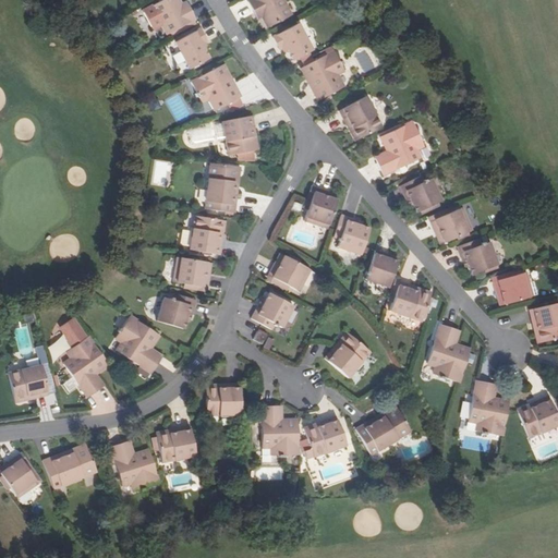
[(187,9),(182,11),(180,7),(176,0),(165,0),(152,8),(142,13),(152,32),(161,26),(167,36),(195,21),(187,9)]
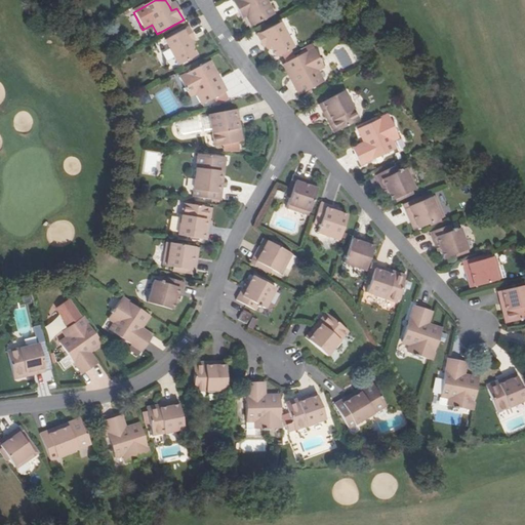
[(264,0),(235,0),(232,2),(239,14),(244,11),(246,15),(251,26),(272,15),(264,0)]
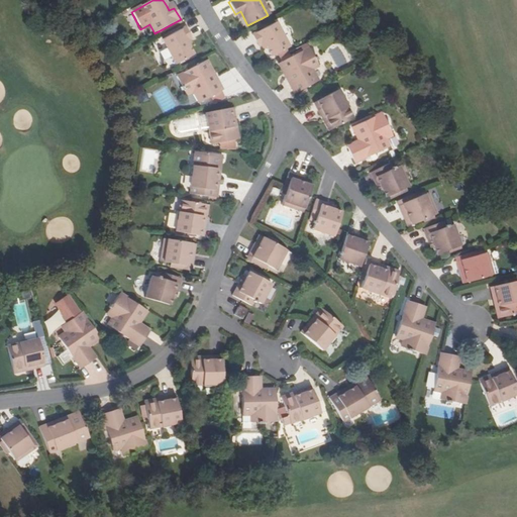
[(261,44),(264,42),(266,46),(271,57),(288,46),(275,22),(251,34),(257,45),(261,44)]
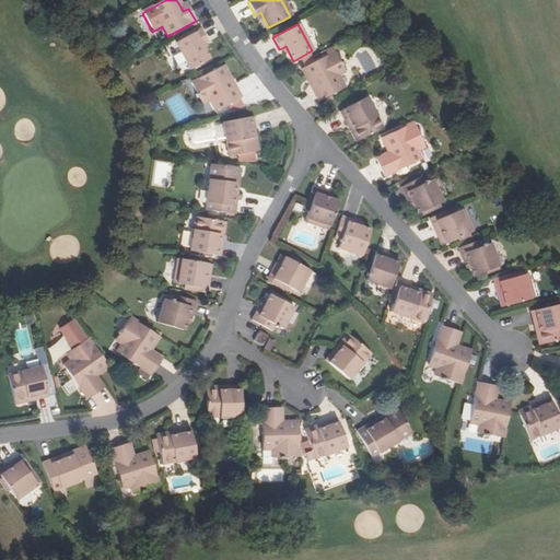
[(203,49),(201,46),(205,44),(207,43),(201,31),(175,44),(189,71),(209,60),(203,49)]
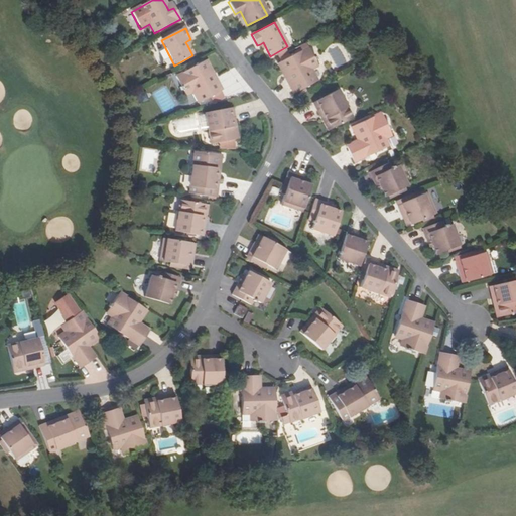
[(314,55),(312,56),(307,47),(279,61),(289,80),(286,81),(293,94),(316,81),(310,69),(316,65),(314,59),(315,58),(314,55)]
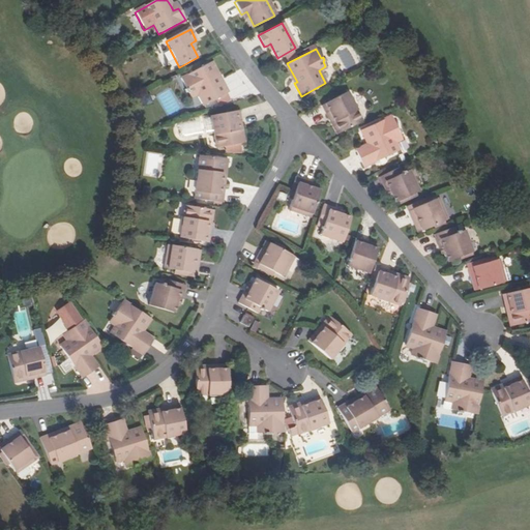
[(218,82),(222,81),(211,62),(209,63),(218,82)]
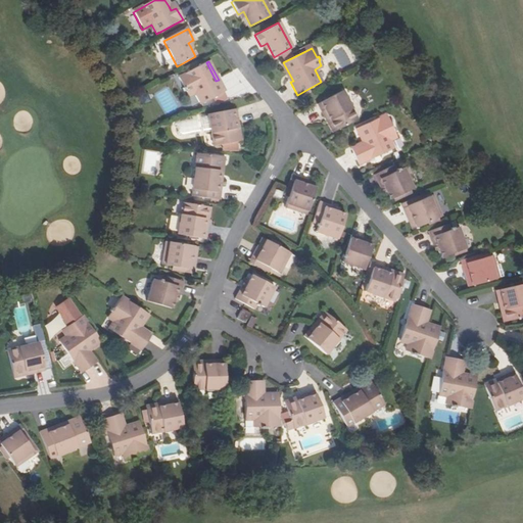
[(219,80),(216,81),(206,62),(178,78),(184,88),(182,89),(184,91),(185,91),(188,96),(195,93),(201,104),(226,92),(219,80)]
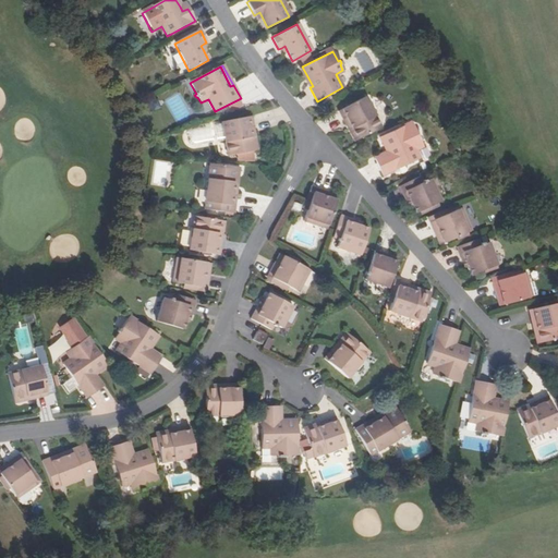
[(313,86),(302,67),(300,69),(310,87),(313,86)]
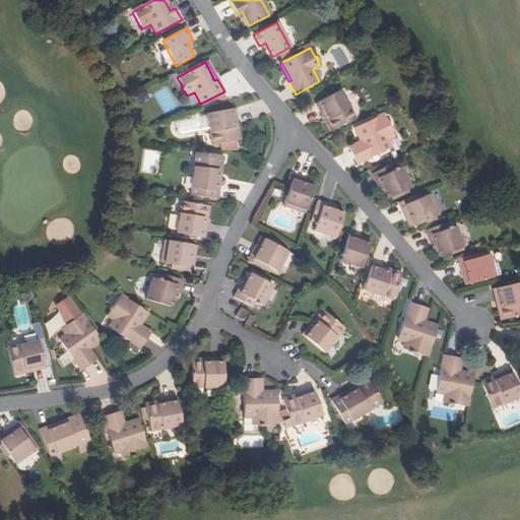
[(325,113),(334,130),(355,118),(340,90),(315,103),(321,115),(325,113)]
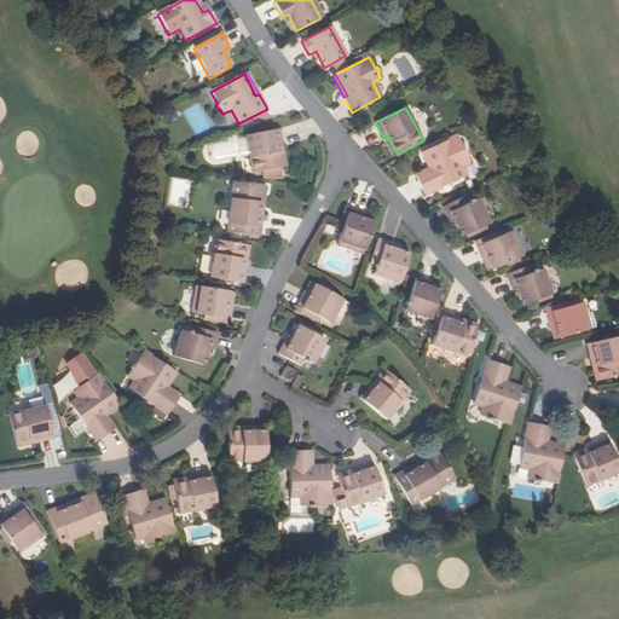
[(283,167),(277,144),(282,144),(278,128),(244,136),(253,173),(283,167)]
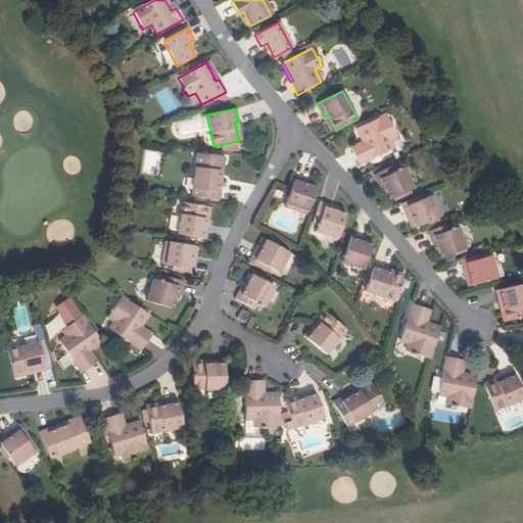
[(327,113),(323,115),(332,133),(336,131),(327,113)]
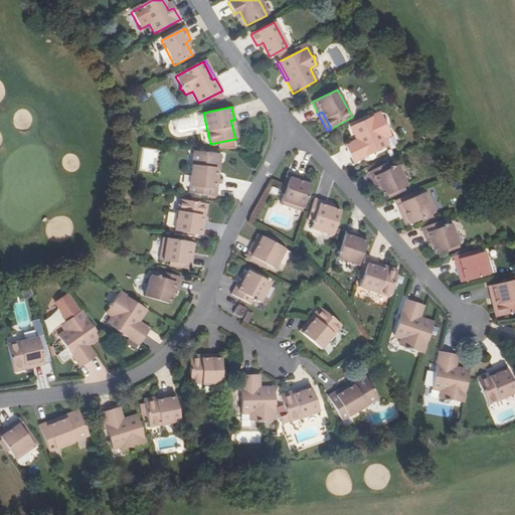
[(358,144),(347,149),(353,162),(387,147),(383,139),(391,135),(380,113),(351,126),(356,139),(358,144)]
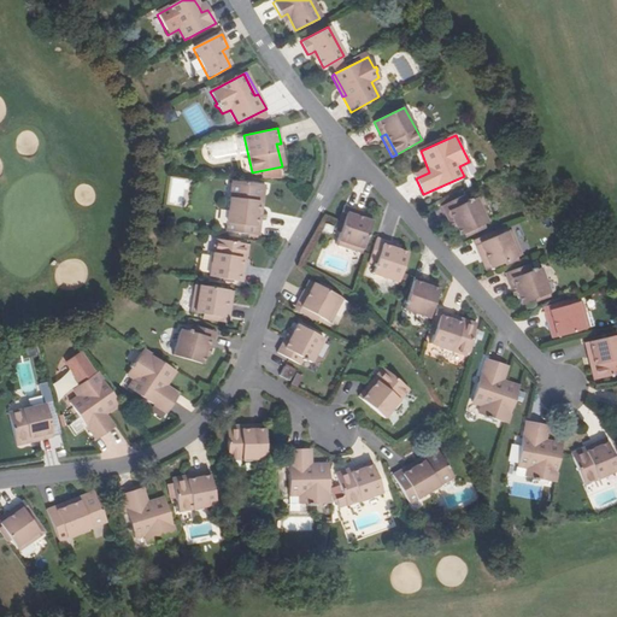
[(416,178),(429,172),(427,166),(413,172),(416,178)]
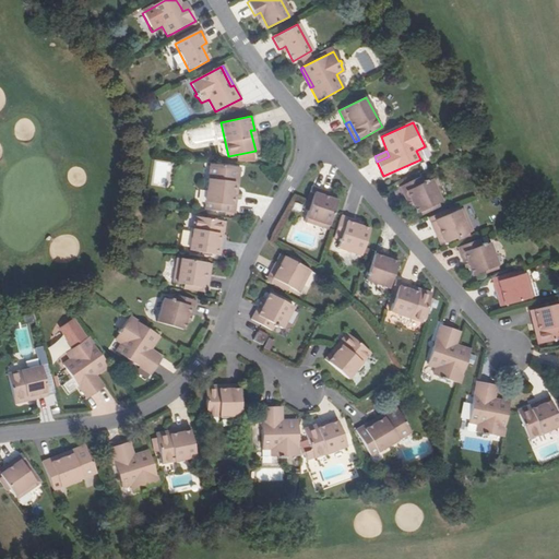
[(236,199),(233,199),(236,167),(211,164),(204,210),(234,214),(236,199)]
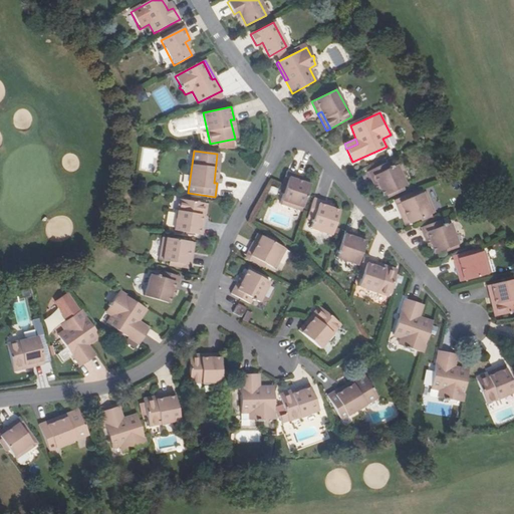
[(383,196),(387,194),(403,187),(406,185),(397,165),(390,168),(388,163),(367,172),(374,186),(377,184),(380,189),(383,196)]
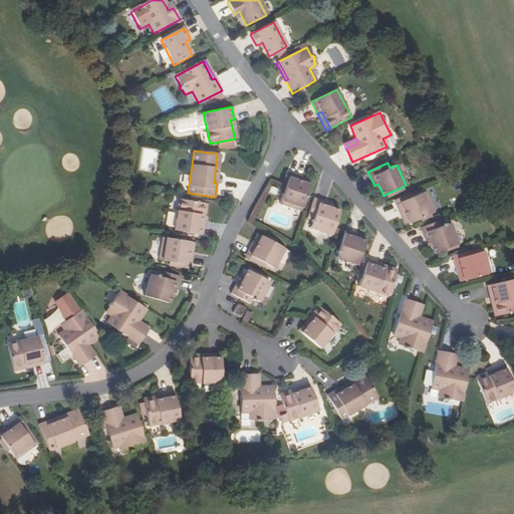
[(283,194),(290,173),(286,172),(279,193),(283,194)]
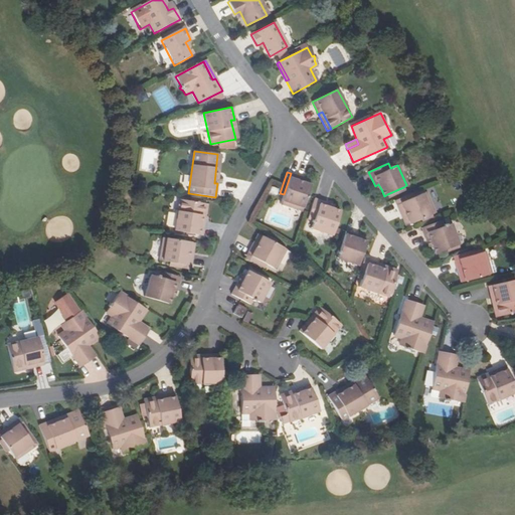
[(302,181),(303,177),(291,173),(284,194),(281,203),(290,206),(292,203),(304,207),(311,185),(302,181)]
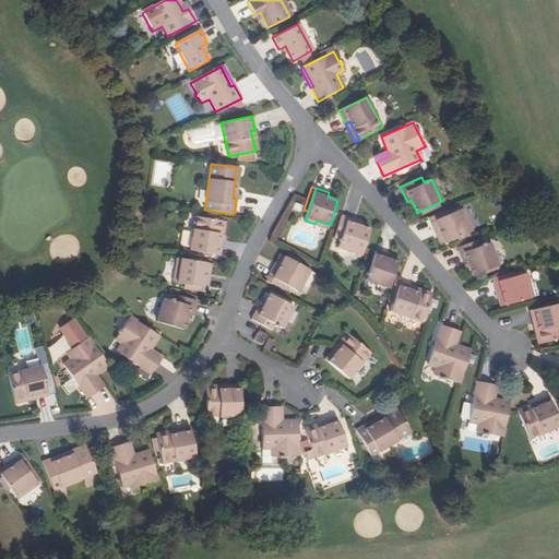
[(440,206),(438,203),(420,211),(421,215),(440,206)]
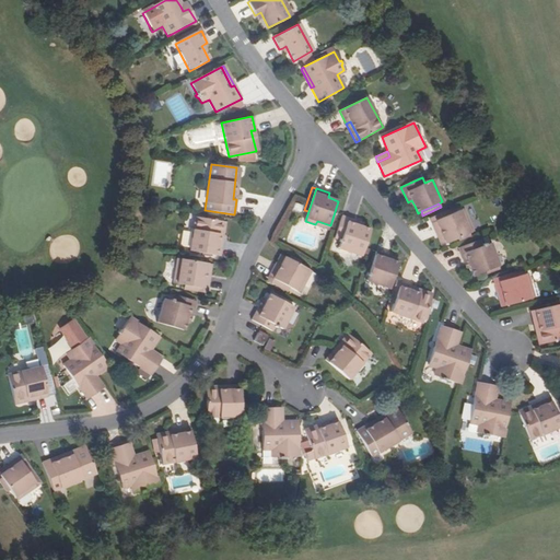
[(468,219),(464,208),(454,212),(431,222),(436,235),(442,233),(446,243),(469,233),(464,220),(468,219)]
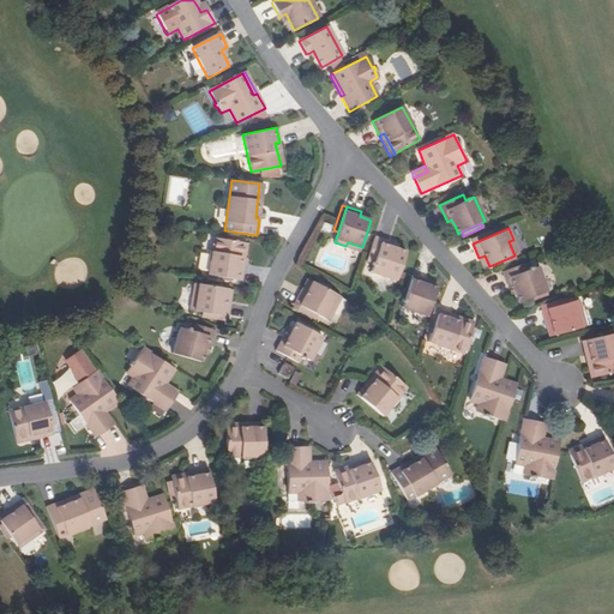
[(471,239),(473,244),(498,233),(495,229),(471,239)]
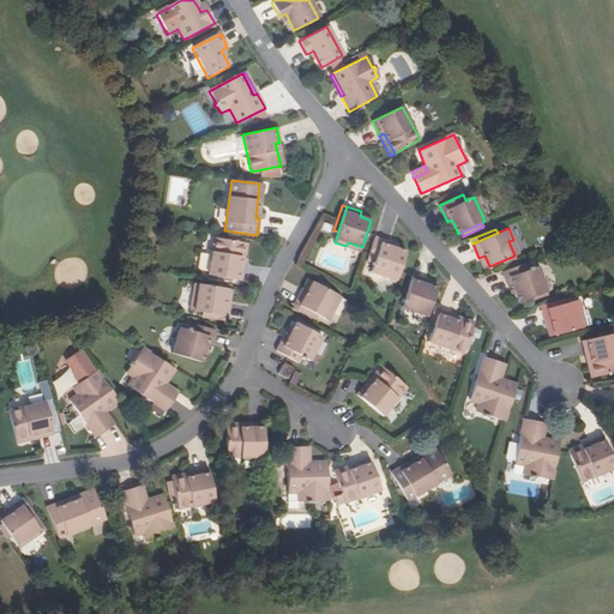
[(397,248),(390,246),(391,242),(374,236),(366,262),(373,264),(371,271),(396,280),(405,252),(397,248)]
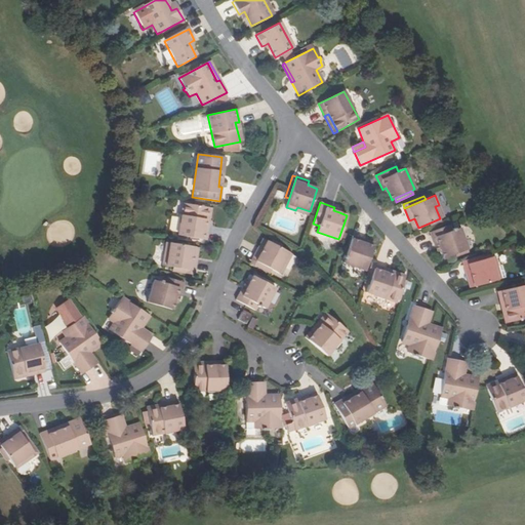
[(208,228),(204,227),(207,207),(183,203),(177,235),(206,240),(208,228)]
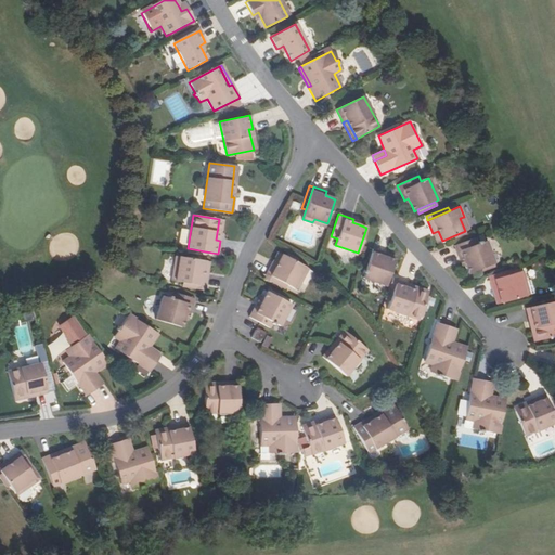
[(460,218),(465,231),(469,229),(464,217),(460,218)]
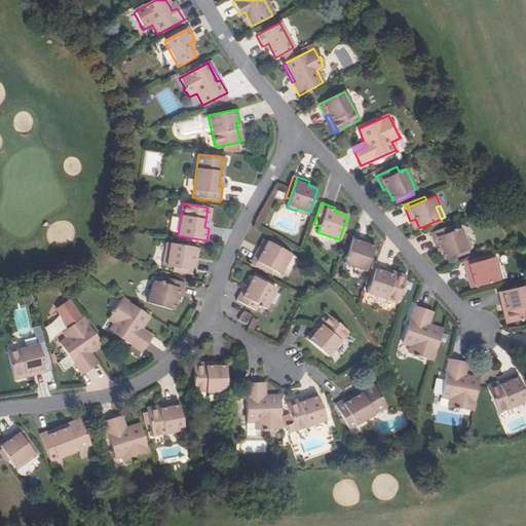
[(415,219),(410,221),(414,230),(419,228),(415,219)]
